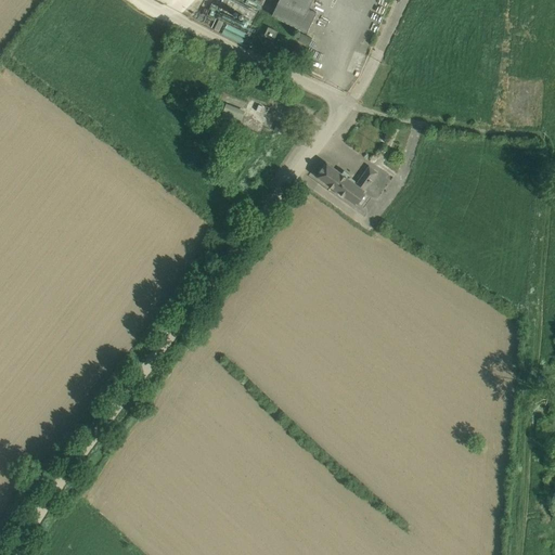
[(219,21),(248,35),(257,17),(259,12),(233,0),(228,0),(227,3),(219,21)]
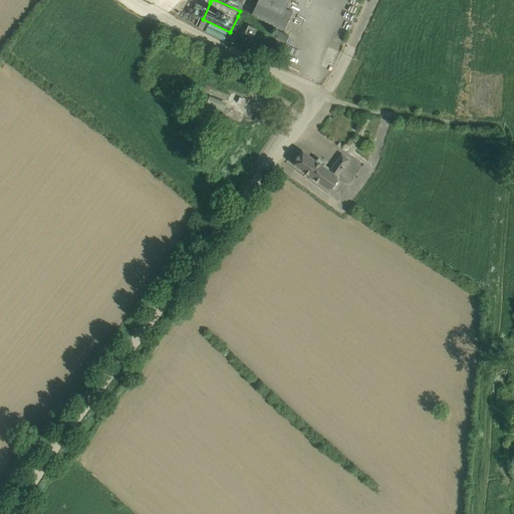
[(229,0),(228,3),(241,10),(245,0),(229,0)]
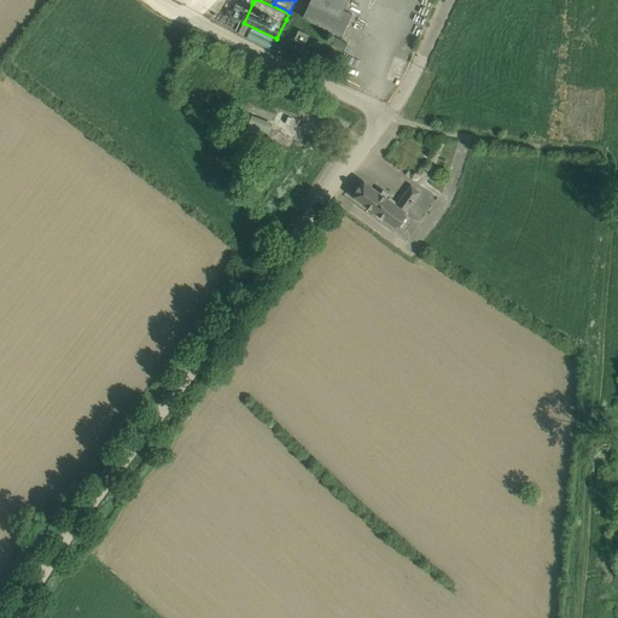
[(344,10),(349,0),(312,0),(309,6),(303,17),(342,36),(353,15),(344,10)]
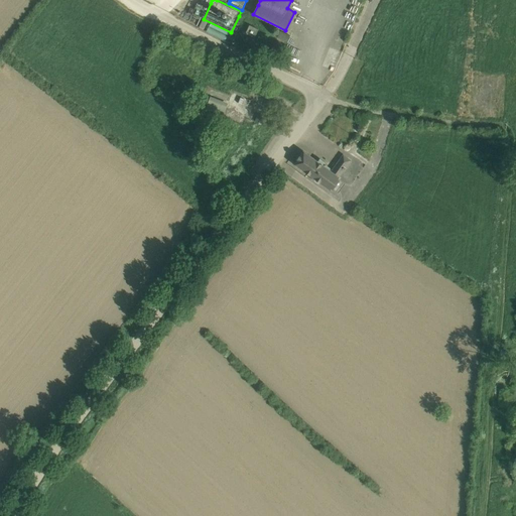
[(246,33),(255,37),(258,29),(250,25),(246,33)]
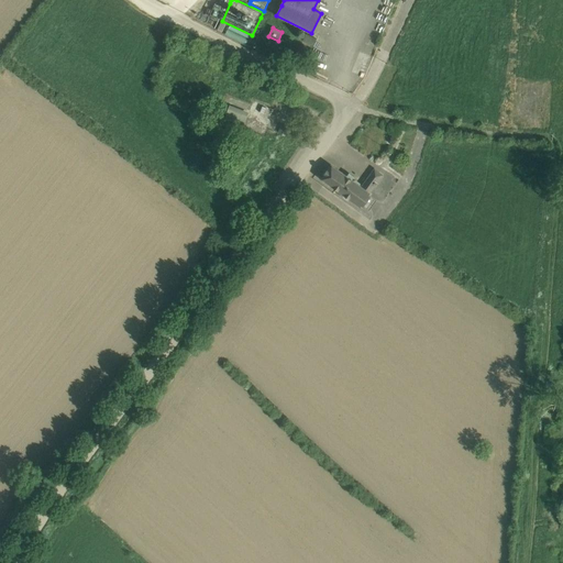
[(224,118),(243,125),(247,117),(229,109),(224,118)]
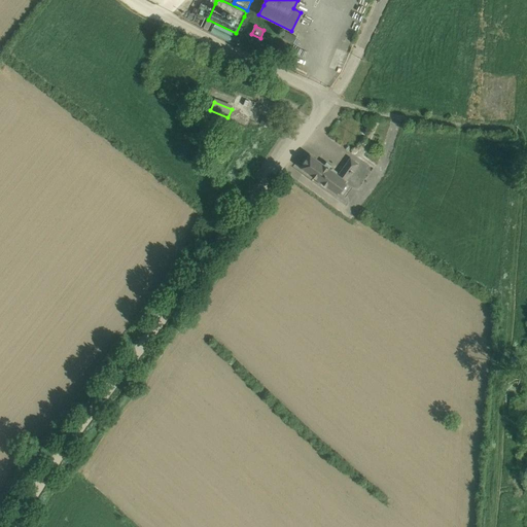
[(300,169),(336,195),(352,173),(359,164),(351,159),(339,175),(310,154),(300,169)]
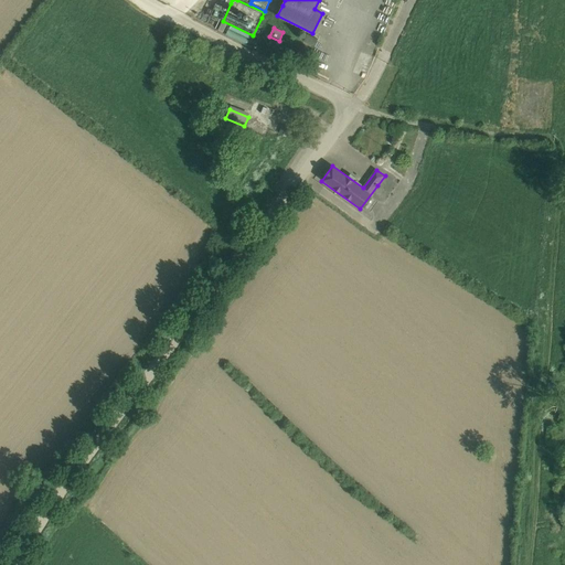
[(392,184),(397,178),(390,172),(384,179),(392,184)]
